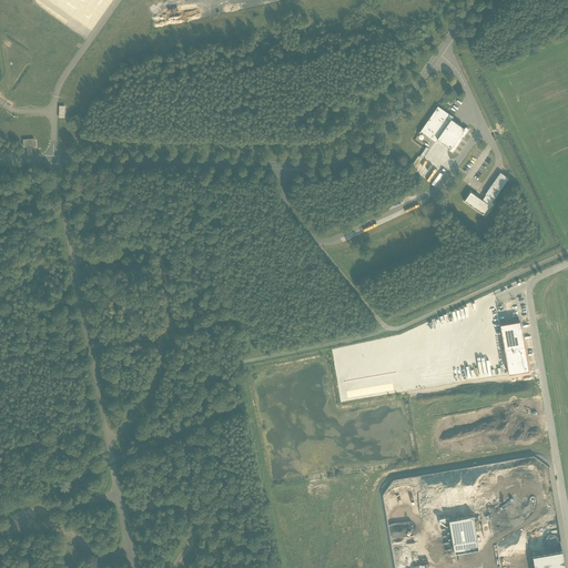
[(421,132),(436,142),(437,140),(450,149),(449,150),(453,153),(469,130),(466,127),(464,129),(452,120),(453,117),(438,107),(419,133),(421,132)]
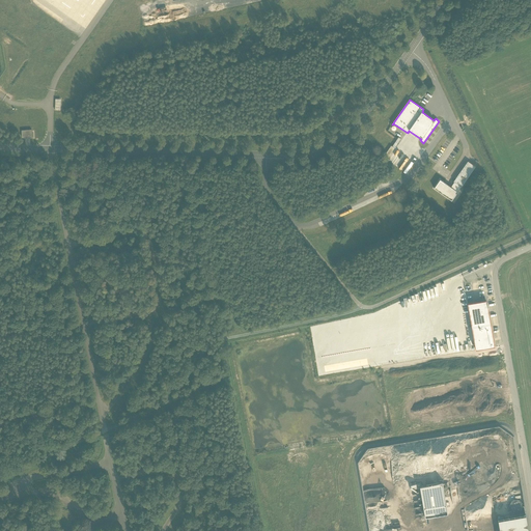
[(392,146),(394,148),(400,139),(398,137),(392,146)]
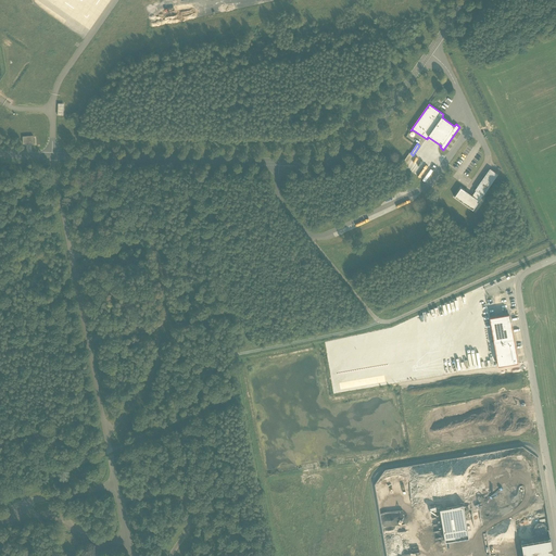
[(413,155),(411,153),(409,153),(403,162),(406,164),(413,155)]
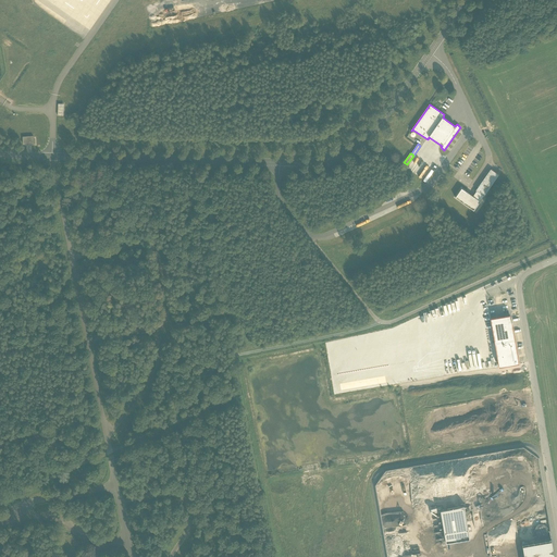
[(475,190),(483,196),(498,175),(491,169),(491,170),(475,190)]
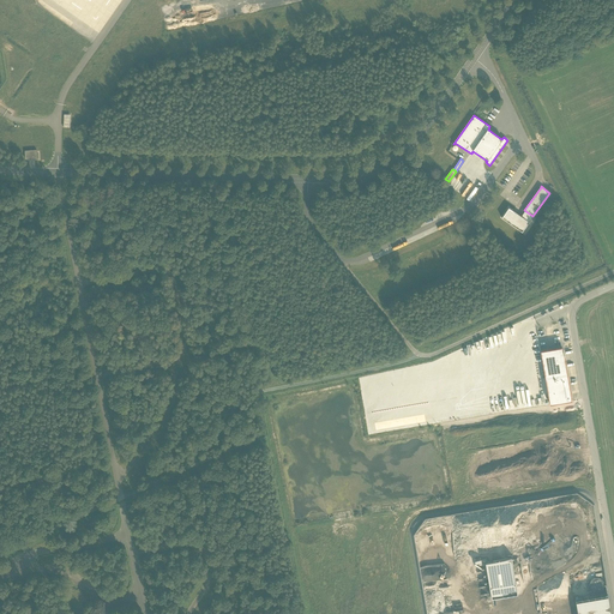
[(509,208),(501,217),(522,232),(529,222),(521,216),(518,214),(512,210),(509,208)]
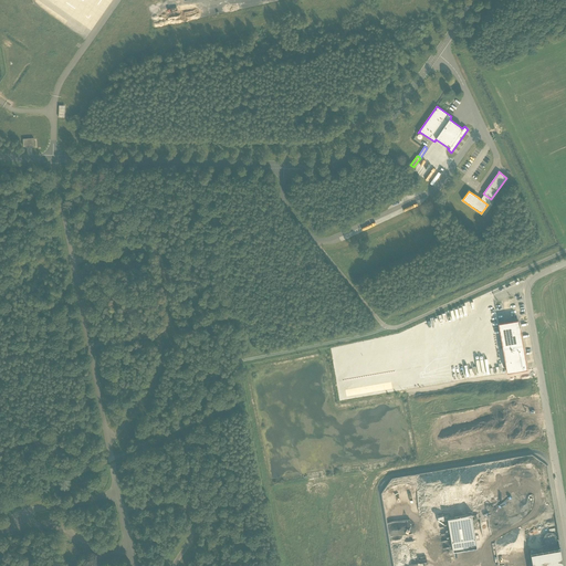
[(507,322),(499,323),(507,373),(527,369),(520,322),(507,324),(507,322)]
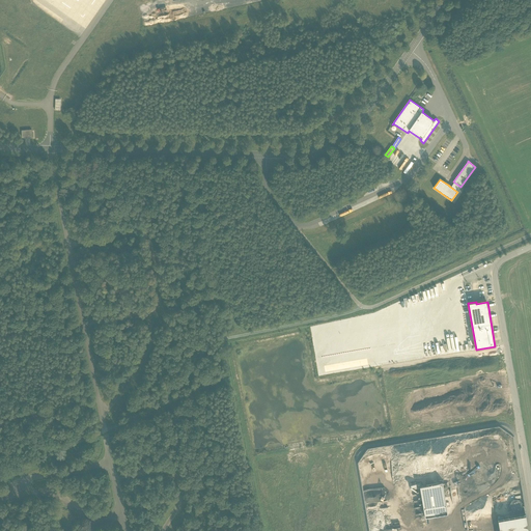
[(425,518),(447,513),(442,482),(419,486),(425,518)]
